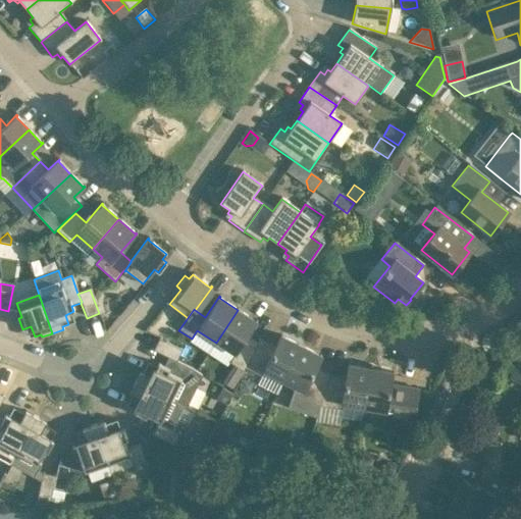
[(255,321),(238,310),(216,343),(235,355),(229,363),(243,372),(245,369),(260,340),(259,340),(254,350),(243,343),(257,321),(256,320),(255,321)]
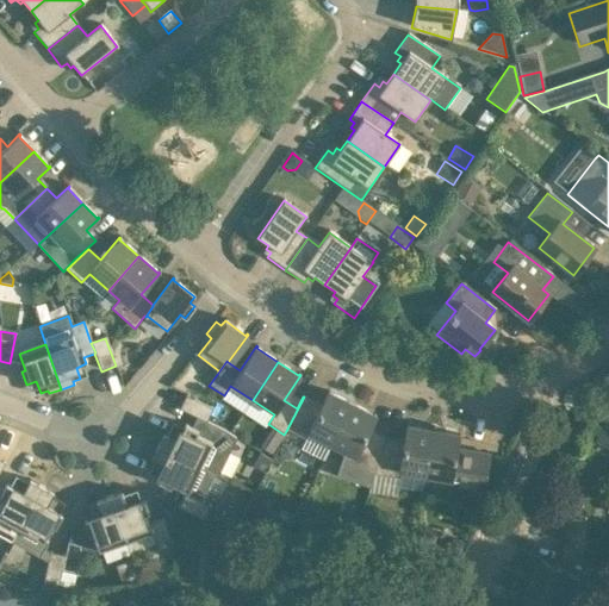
[(321,406),(304,397),(286,431),(305,441),(300,451),(323,462),(330,445),(352,405),(328,393),(321,406)]
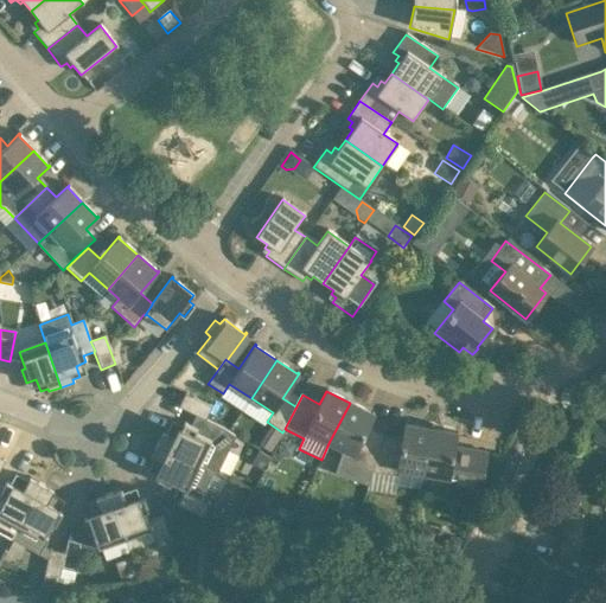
[(196,416),(205,421),(211,408),(185,395),(178,408),(196,416)]
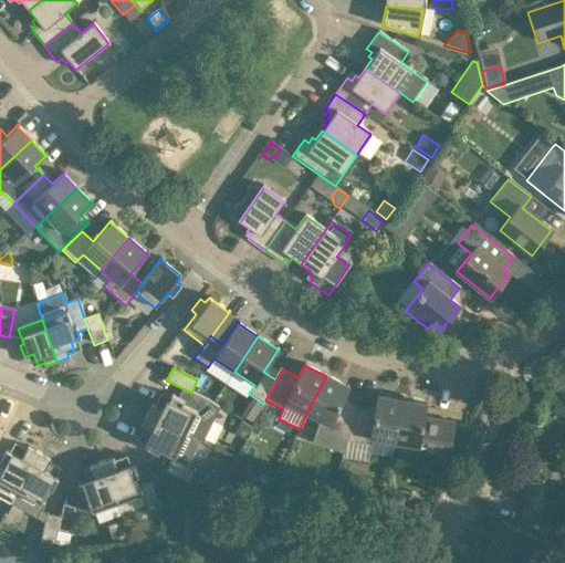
[(348,387),(326,376),(306,414),(320,420),(312,444),(342,455),(346,441),(357,408),(342,400),(348,387)]
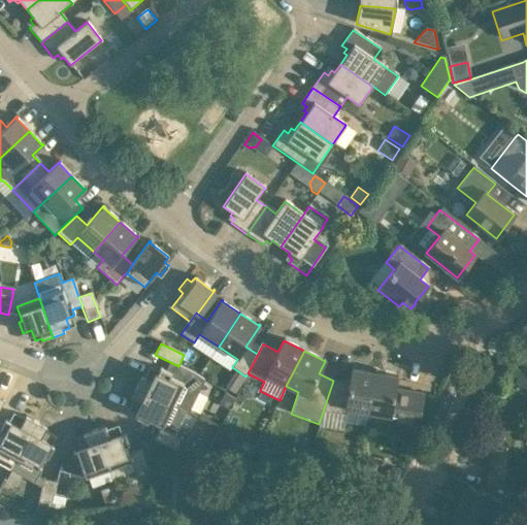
[(526,357),(517,381),(526,385),(526,357)]
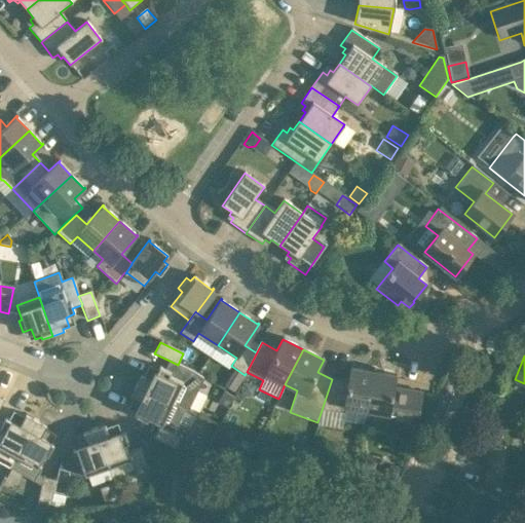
[(136,386),(173,404),(184,410),(188,412),(204,378),(195,373),(178,365),(170,361),(165,370),(159,367),(155,375),(146,371),(143,376),(141,375),(136,386)]
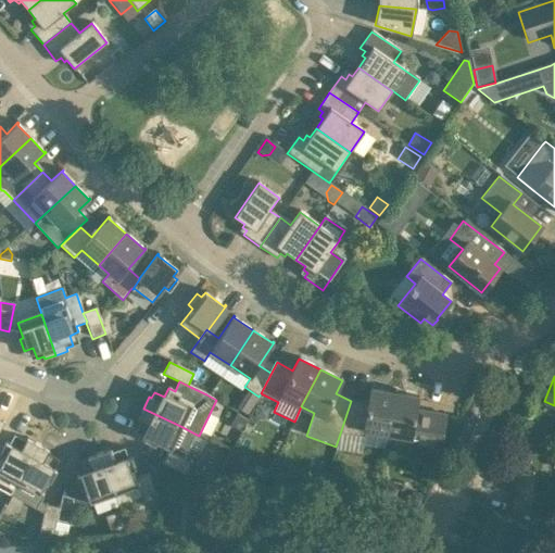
[(340,434),(364,437),(364,431),(387,435),(394,393),(370,389),(368,403),(351,401),(340,434)]
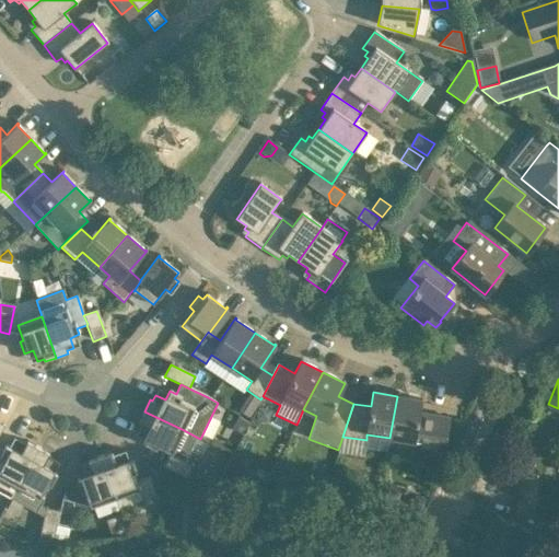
[(421,401),(397,396),(389,438),(412,442),(411,448),(443,453),(449,419),(419,414),(421,401)]
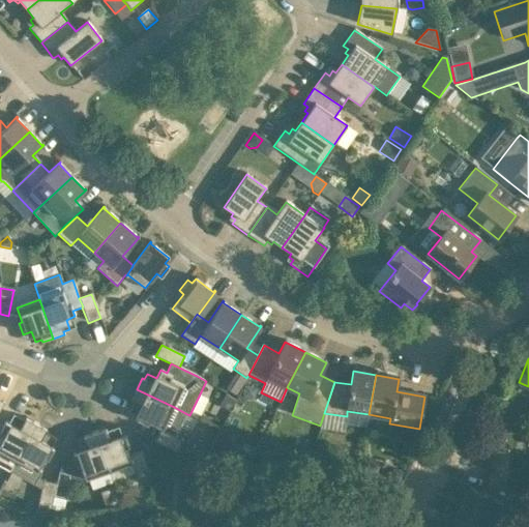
[(163,429),(164,427),(176,433),(185,413),(174,407),(137,389),(131,400),(134,401),(130,406),(140,411),(136,419),(147,426),(149,422),(163,429)]
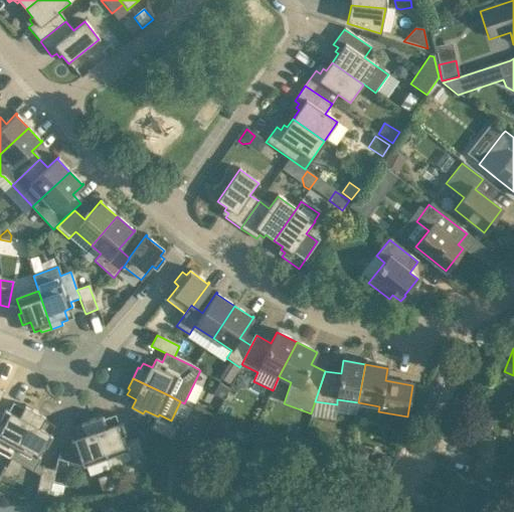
[(228,389),(219,383),(213,395),(223,400),(228,389)]
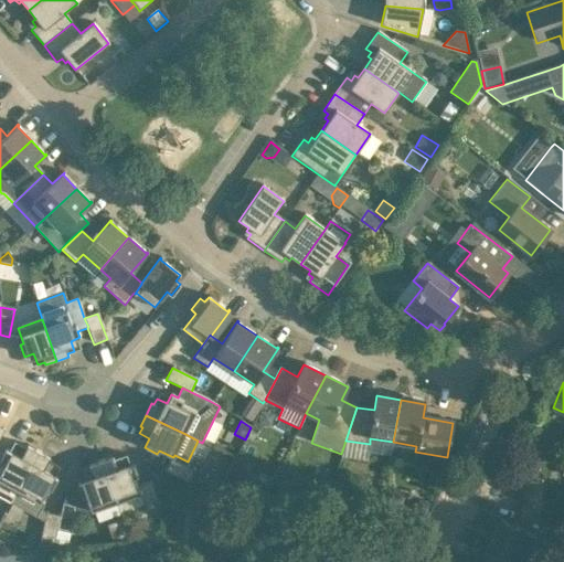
[(2,456),(0,455),(0,481),(17,490),(38,452),(27,446),(25,448),(20,445),(14,455),(6,451),(2,456)]
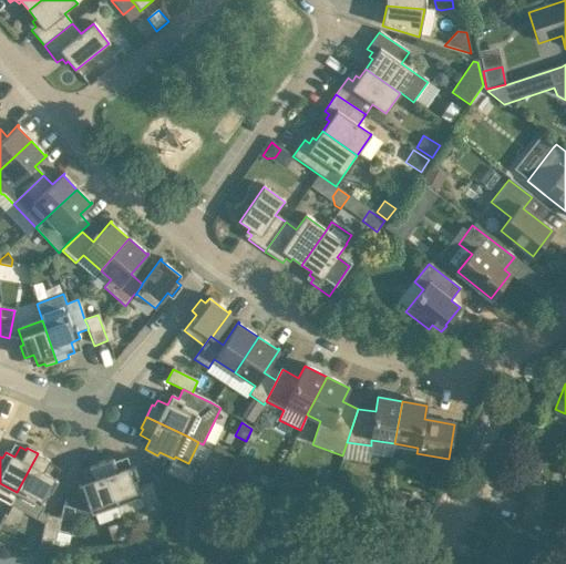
[(10,505),(37,520),(40,512),(44,505),(40,504),(48,491),(51,492),(58,481),(49,475),(54,465),(48,462),(50,460),(38,453),(17,492),(10,505)]
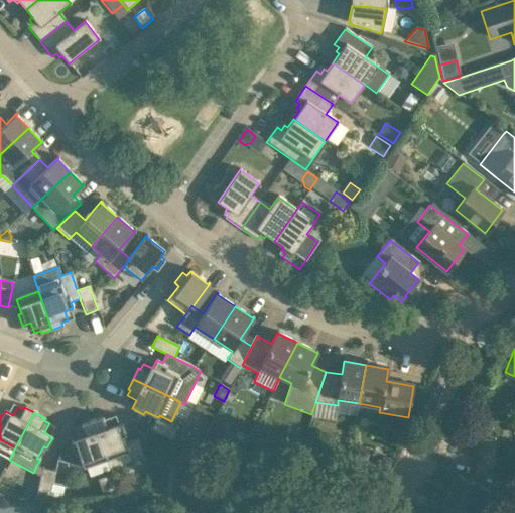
[(92,421),(105,459),(127,452),(133,468),(145,464),(137,440),(125,444),(122,436),(126,435),(122,424),(113,427),(109,417),(104,419),(103,417),(92,421)]
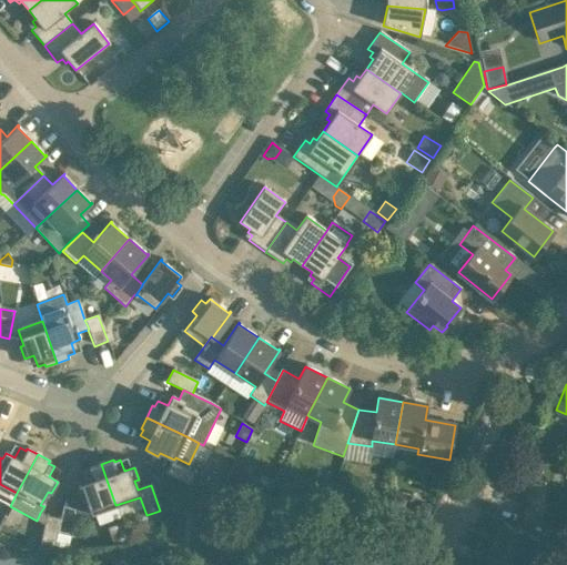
[(190,486),(196,474),(171,462),(165,474),(190,486)]
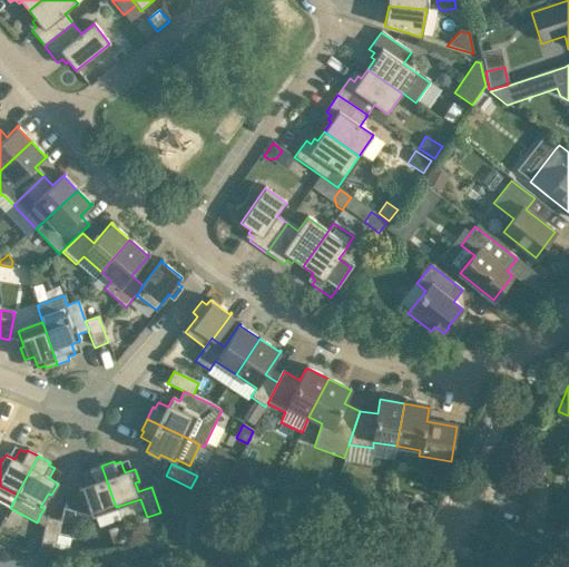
[(116,507),(101,466),(89,470),(90,472),(84,475),(88,486),(78,489),(82,501),(86,500),(91,516),(116,507)]
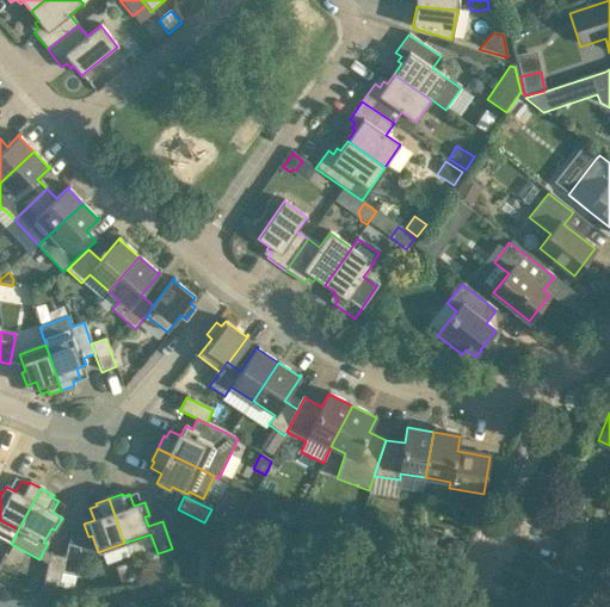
[(252,524),(269,522),(266,501),(250,502),(252,524)]
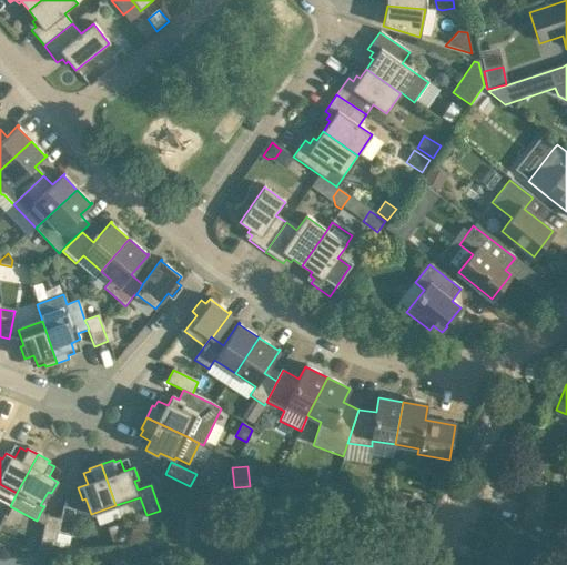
[(324,475),(319,480),(316,488),(331,491),(333,476),(324,475)]
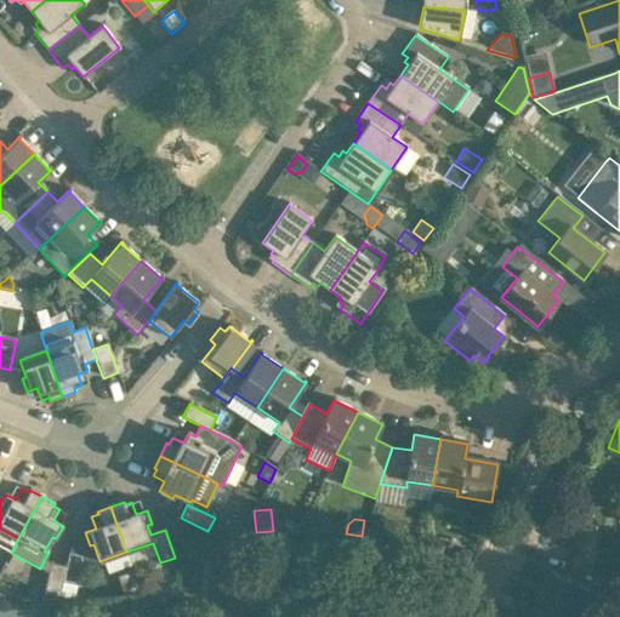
[(364,538),(380,541),(382,527),(367,525),(364,538)]
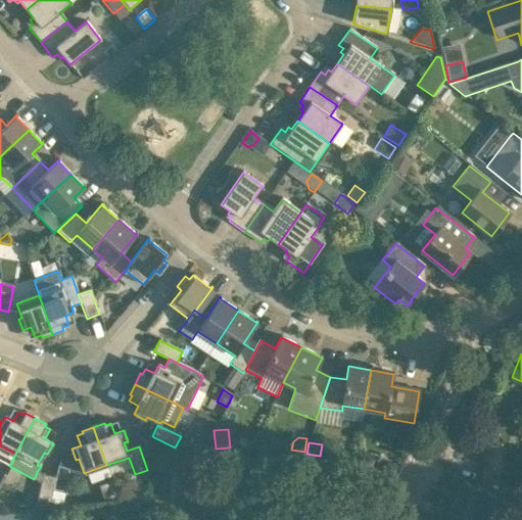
[(389,463),(384,466),(382,473),(393,477),(397,466),(389,463)]
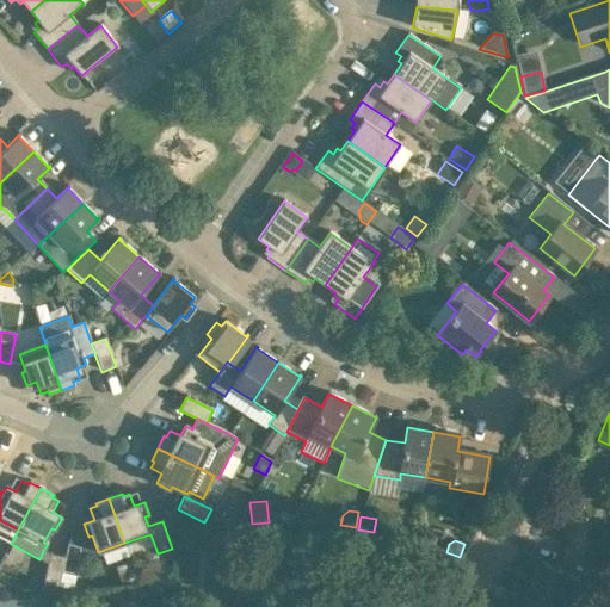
[(68,544),(65,557),(61,574),(76,576),(82,546),(68,544)]
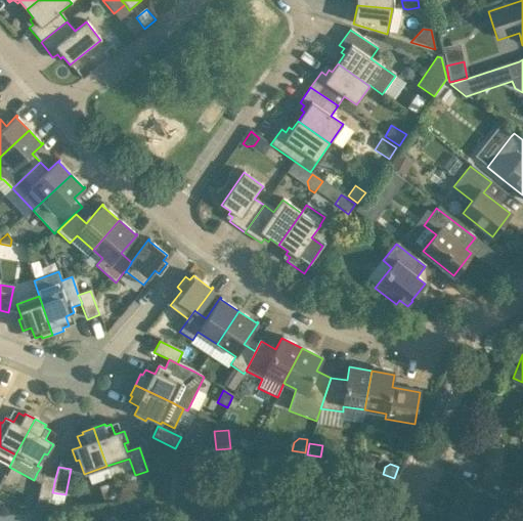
[(50,504),(52,492),(55,478),(43,476),(41,484),(37,501),(35,512),(48,512),(50,504)]
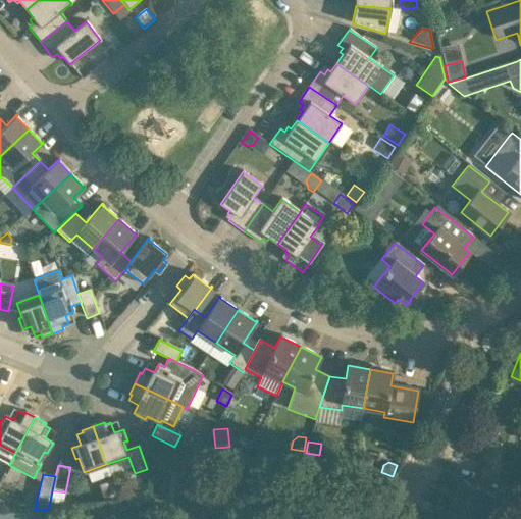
[(446,514),(456,518),(471,518),(484,491),(461,480),(446,514)]
